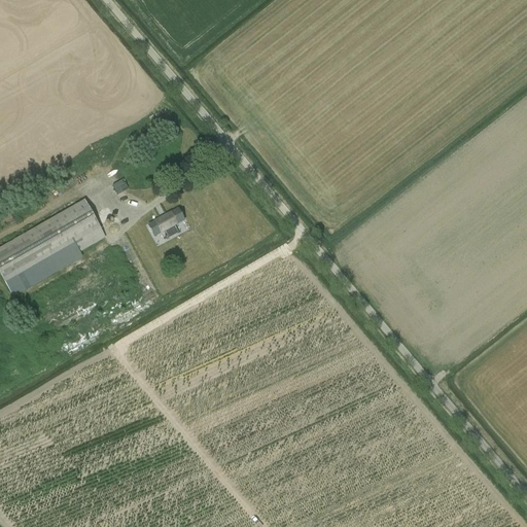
[(110,185),(116,196),(127,189),(121,179),(110,185)]
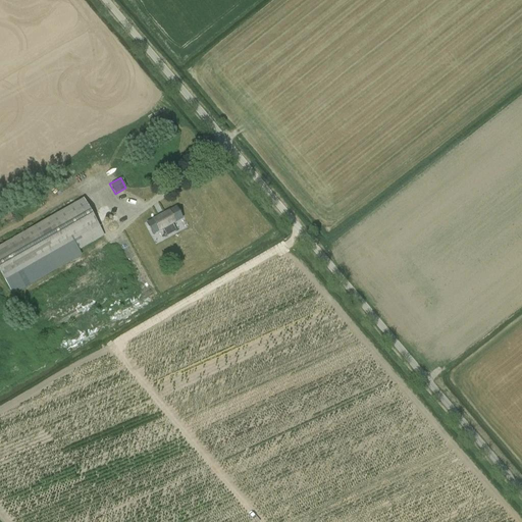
[(9,290),(76,251),(104,237),(83,199),(0,246),(0,272),(4,281),(9,290)]
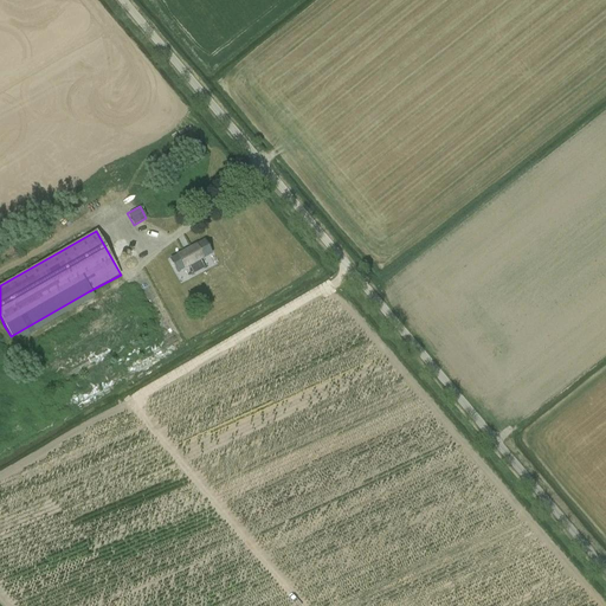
[(202,242),(172,259),(179,272),(189,266),(193,275),(204,269),(199,260),(210,255),(204,243),(202,242)]
